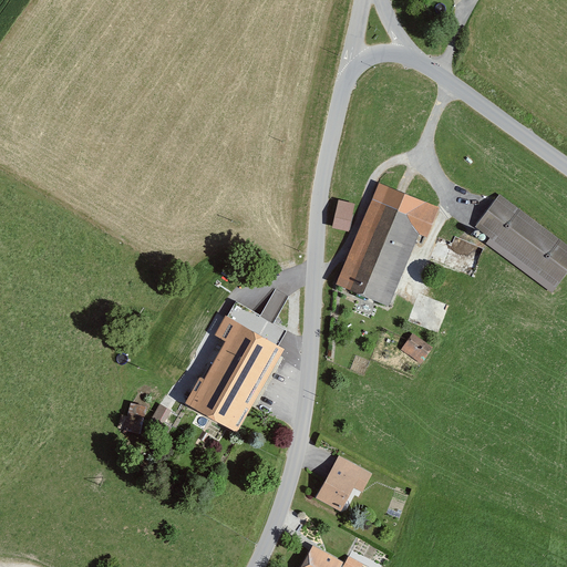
[(379,183),(337,285),(390,306),(419,235),(426,238),(440,207),(379,183)]
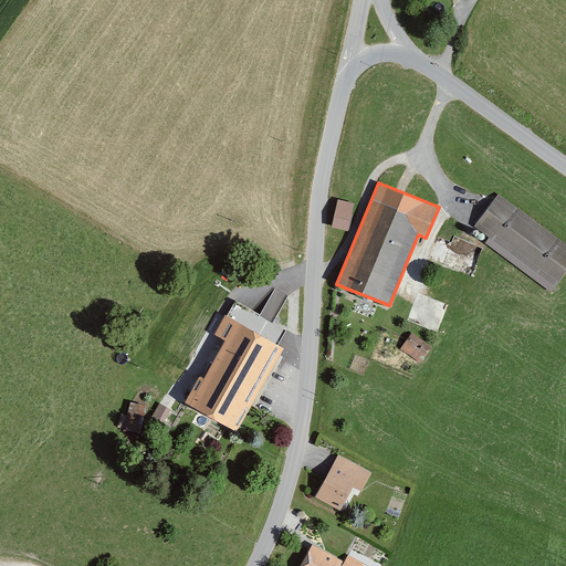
[(486,244),(548,292),(565,269),(565,244),(500,195),(477,227),(491,238),(486,244)]
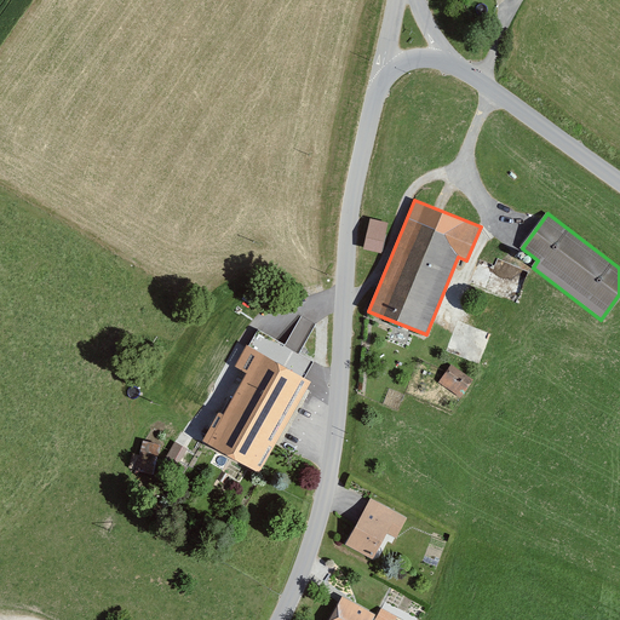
[(357,242),(373,246),(380,218),(363,214),(357,242)]
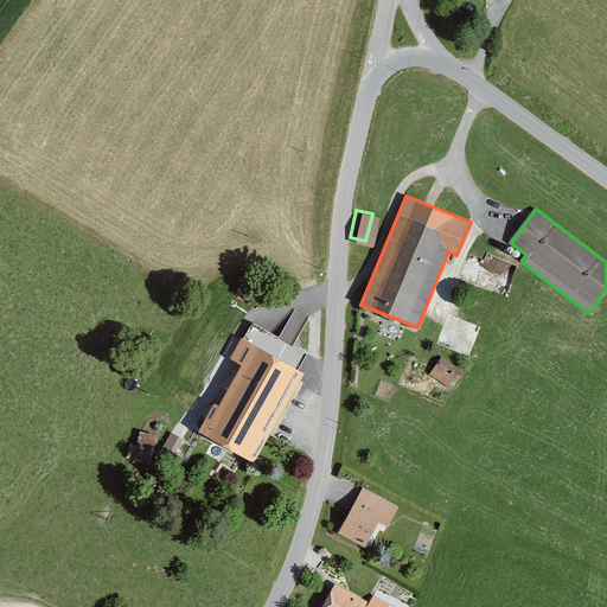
[(215,403),(199,433),(255,464),(306,375),(244,340),(232,360),(242,365),(219,406),(215,403)]
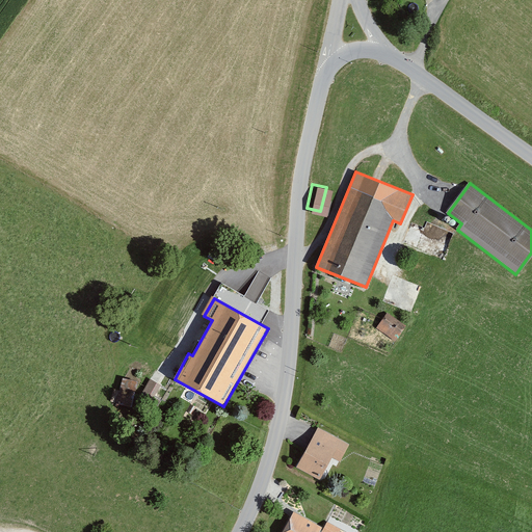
[(384,307),(377,321),(394,330),(401,316),(384,307)]
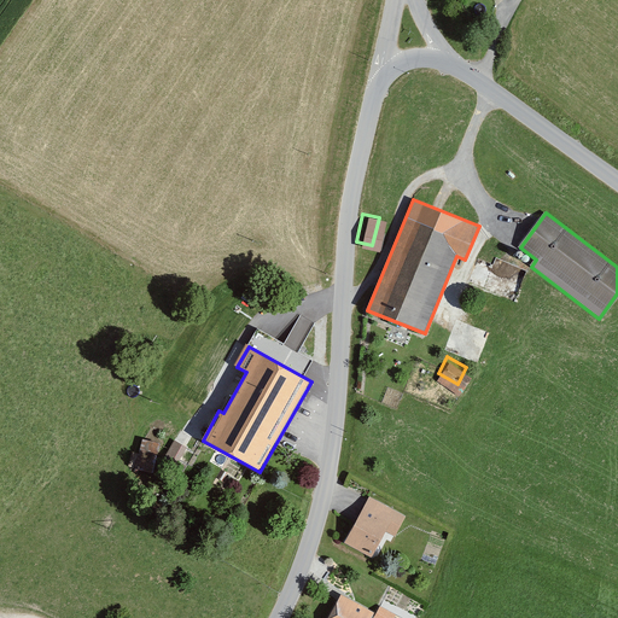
[(135,465),(152,470),(161,441),(143,436),(135,465)]
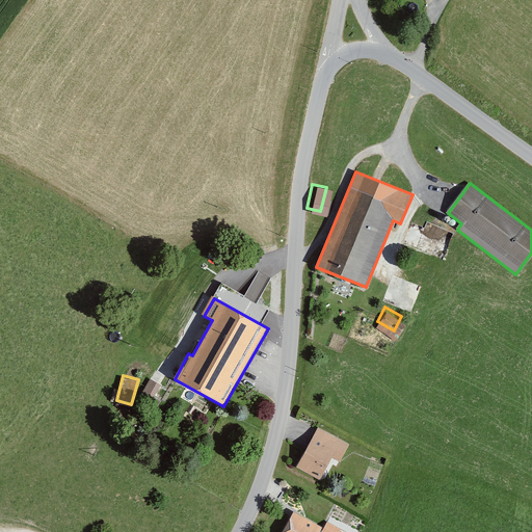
[(152,375),(144,386),(154,393),(162,383),(152,375)]
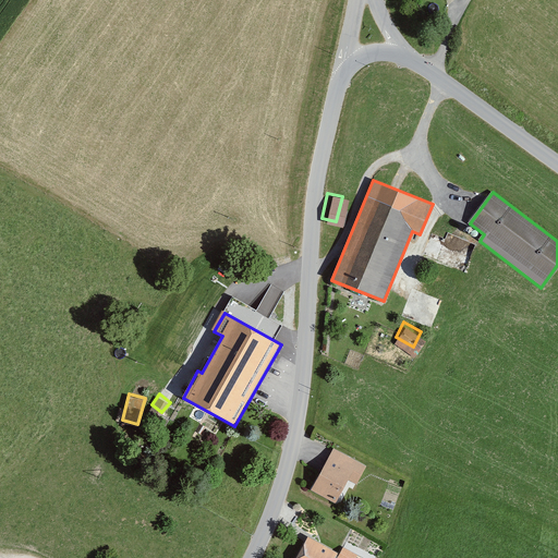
[(334,448),(311,490),(336,504),(349,480),(358,484),(367,465),(334,448)]
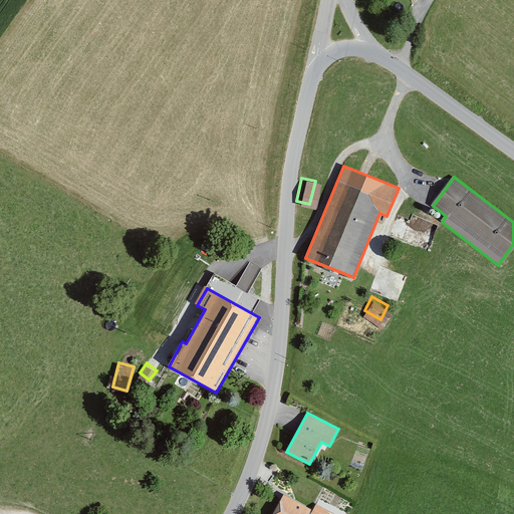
[(275,513),(307,513),(310,510),(285,497),(275,513)]
